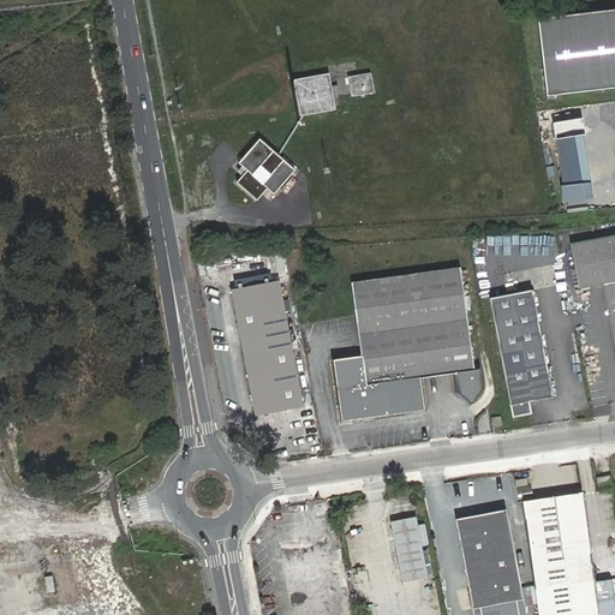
[(614,87),(614,7),(532,18),(541,95),(614,87)]
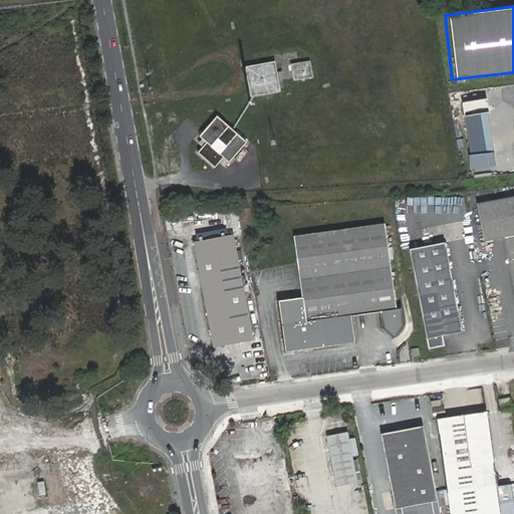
[(310,61),(291,65),(294,81),(313,77),(310,61)]
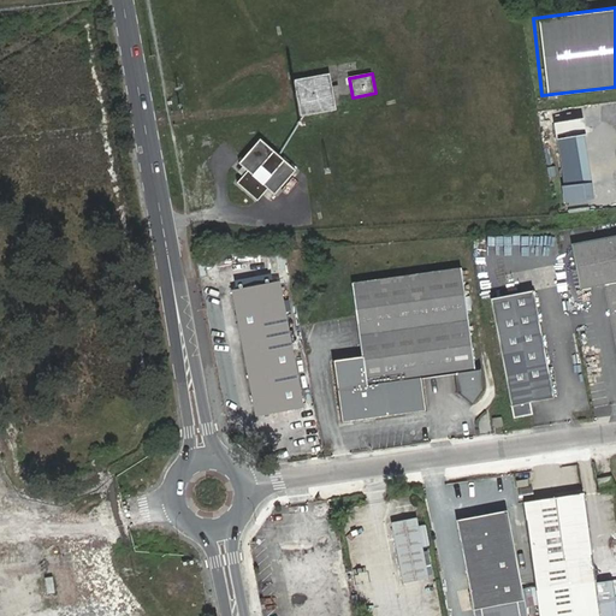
[(327,75),(291,81),(296,104),(298,117),(336,110),(332,93),(341,92),(338,84),(330,86),(327,75)]
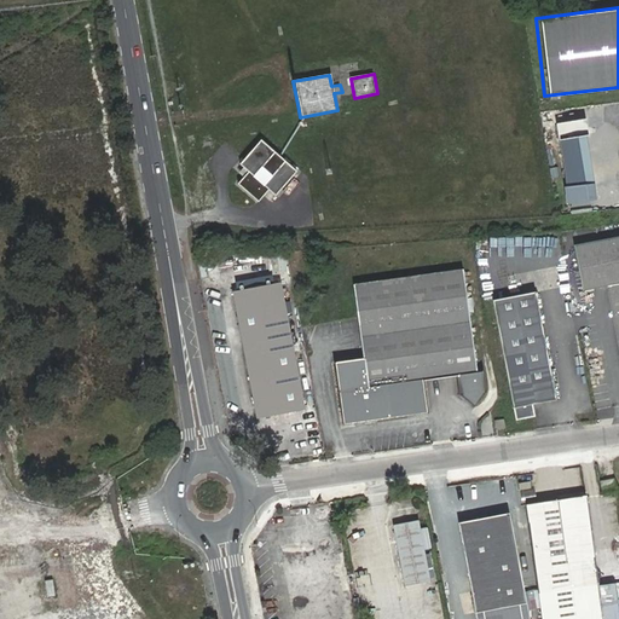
[(583,180),(577,137),(559,139),(565,183),(583,180)]
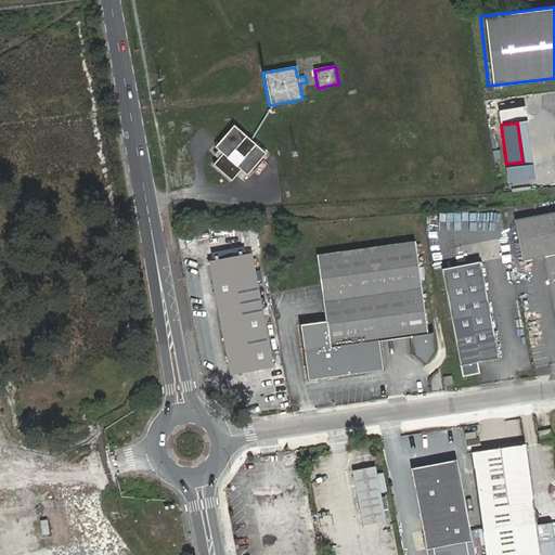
[(249,139),(232,126),(218,142),(213,147),(209,151),(211,165),(230,180),(232,179),(240,170),(245,176),(265,153),(249,139)]
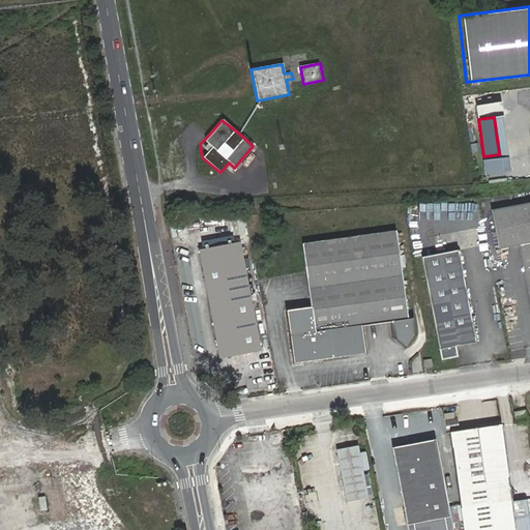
[(507,170),(505,158),(482,160),(483,173),(507,170)]
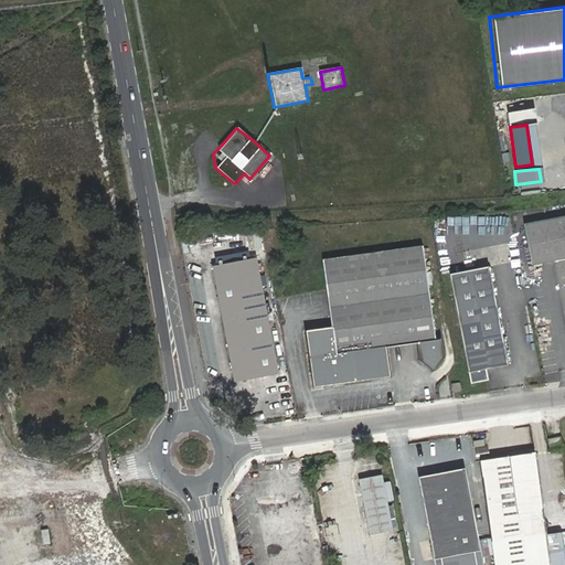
[(530,265),(552,260),(564,328),(564,214),(521,223),(530,265)]
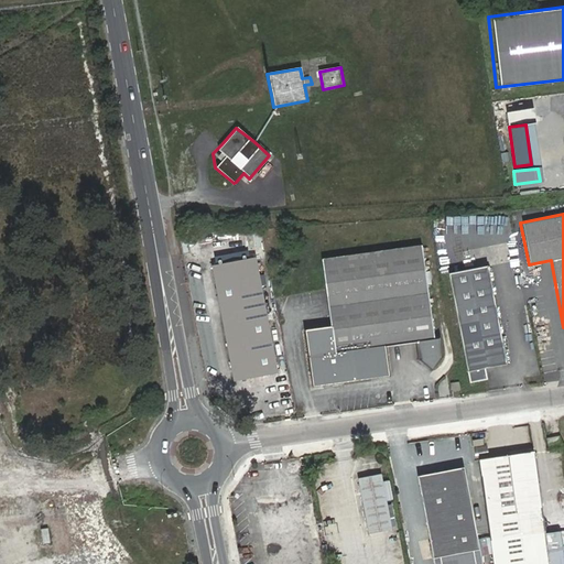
[(502,242),(499,228),(473,232),(476,247),(502,242)]
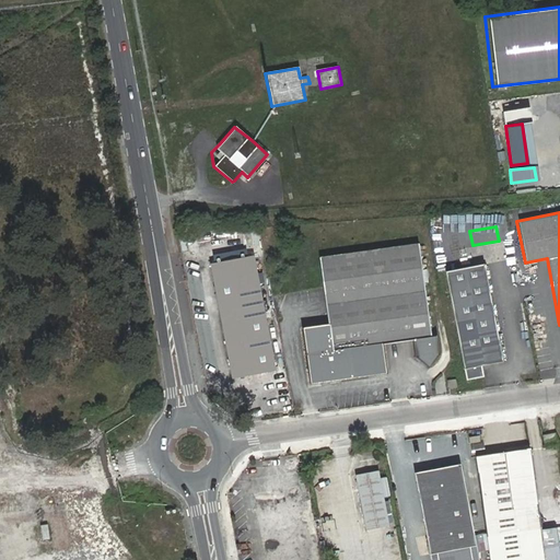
[(413,243),(317,259),(327,325),(303,329),(312,382),(388,369),(384,341),(409,337),(412,352),(428,361),(436,350),(433,336),(430,336),(413,243)]
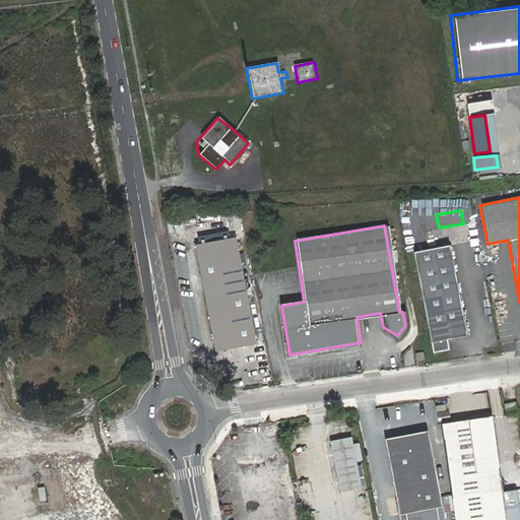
[(212,350),(250,342),(231,239),(192,247),(212,350)]
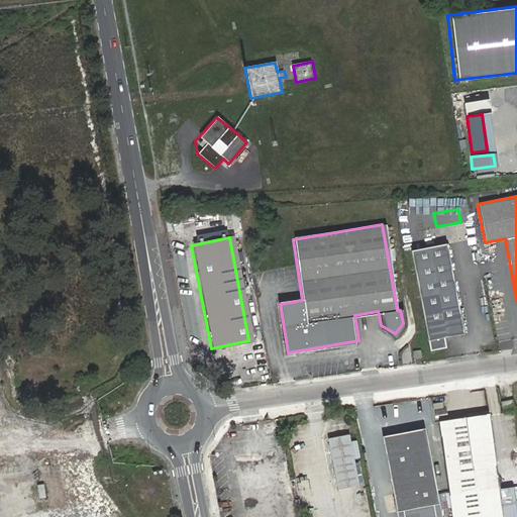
[(444,245),(408,252),(427,351),(441,348),(440,339),(462,334),(444,245)]
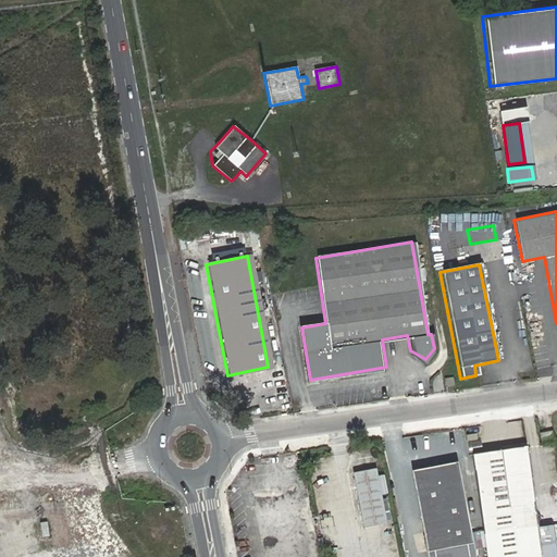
[(555,441),(553,429),(540,431),(542,443),(549,442),(555,441)]
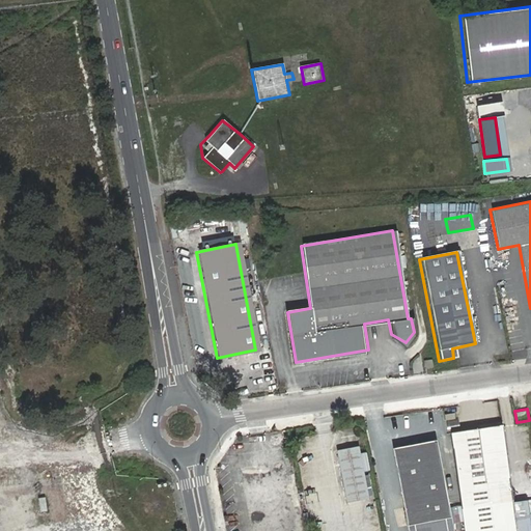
[(451,434),(462,495),(468,530),(516,530),(509,486),(499,425),(451,434)]
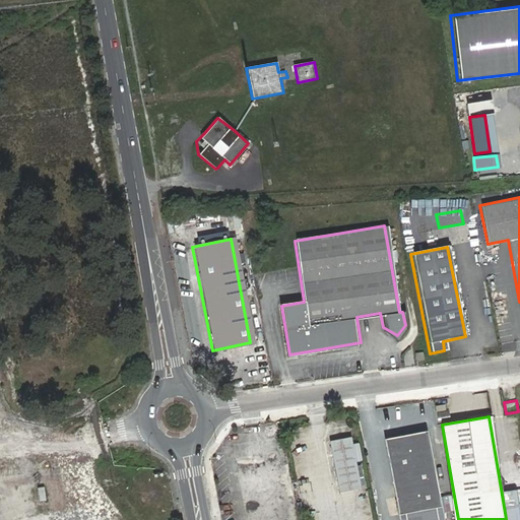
[(427,430),(384,438),(399,519),(424,519),(423,514),(442,510),(427,430)]
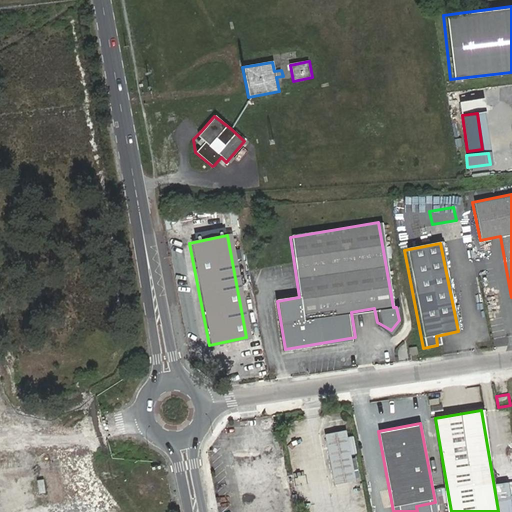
[(338,486),(360,483),(350,432),(329,436),(338,486)]
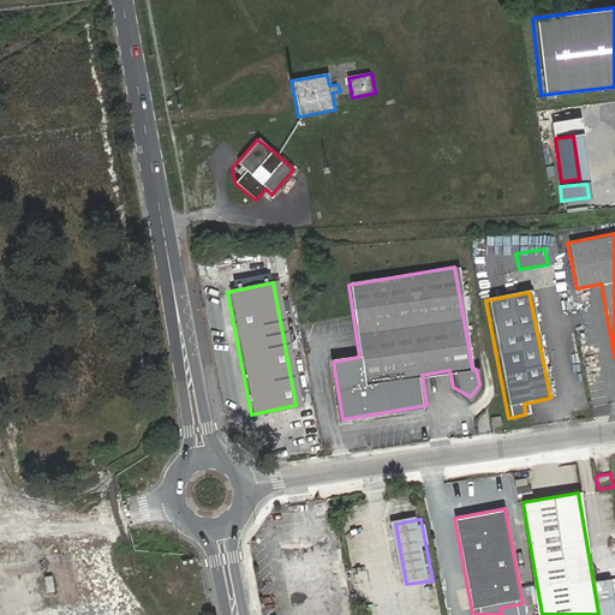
[(279,544),(291,614),(341,614),(328,536),(279,544)]
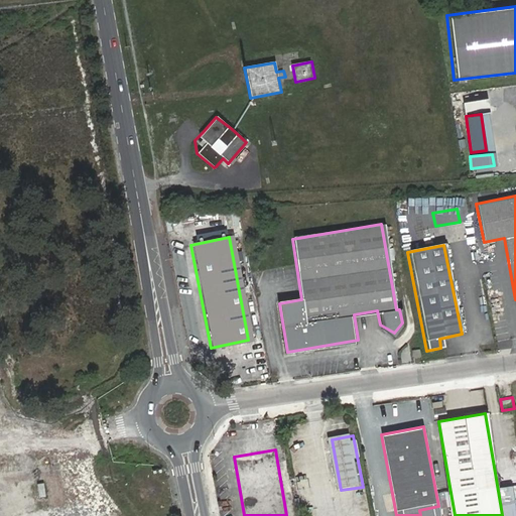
[(0,464),(0,497),(34,491),(28,459),(0,464)]
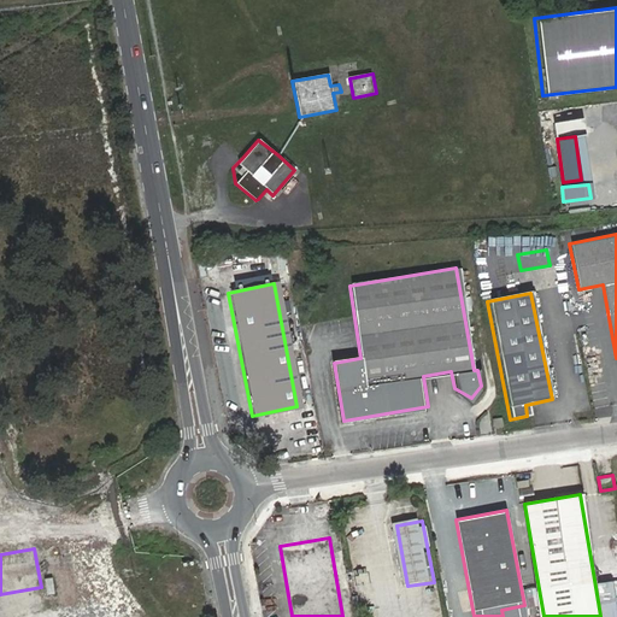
[(616,616),(616,609),(612,580),(595,582),(600,616),(616,616)]
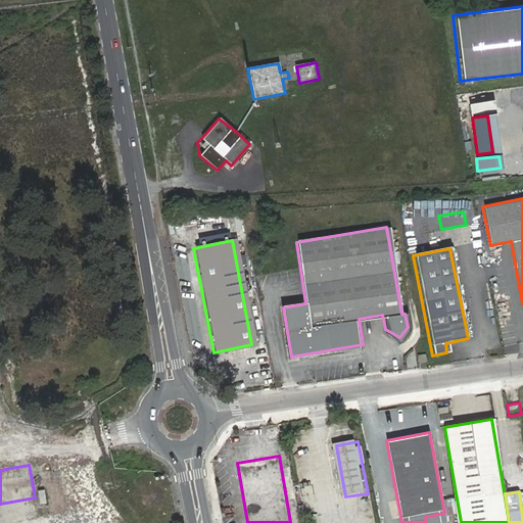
All buildings are outlined.
